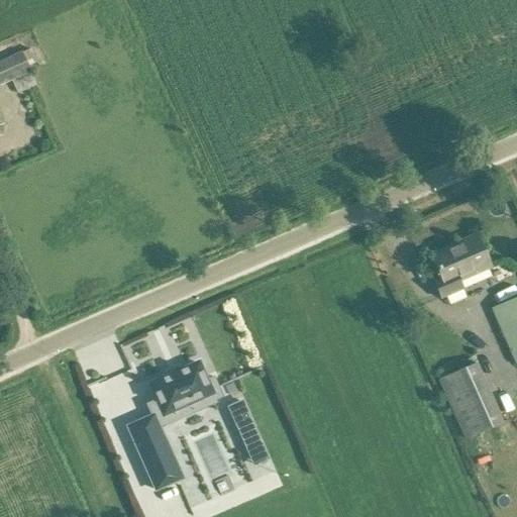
[(0,85),(11,81),(17,92),(35,84),(27,66),(35,62),(29,48),(0,62),(0,125),(3,124),(0,117),(0,85)]
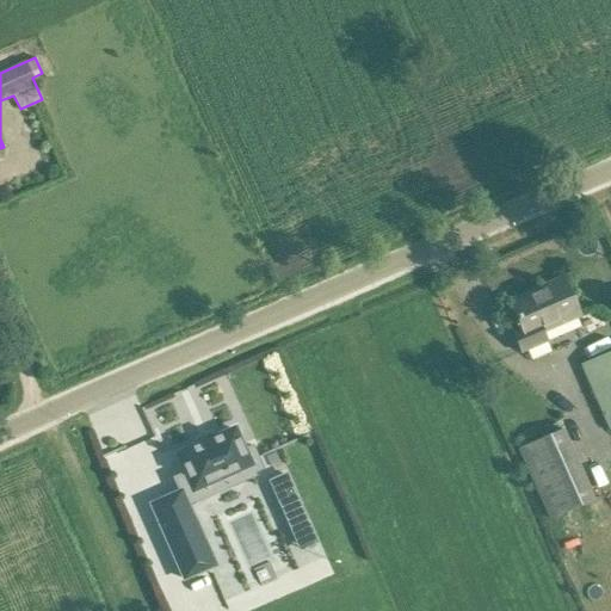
[(579,315),(572,300),(562,278),(542,287),(544,290),(514,303),(512,300),(510,301),(522,327),(512,331),(522,352),(548,341),(544,331),(579,315)]
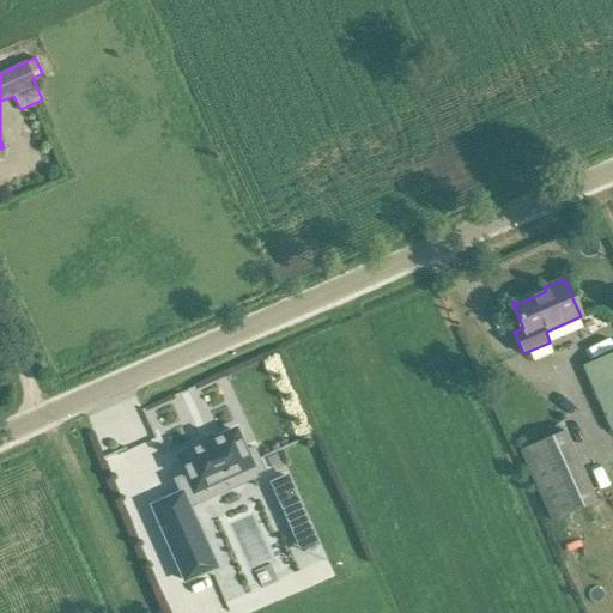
[(612,352),(583,366),(612,432),(612,431),(612,352)]
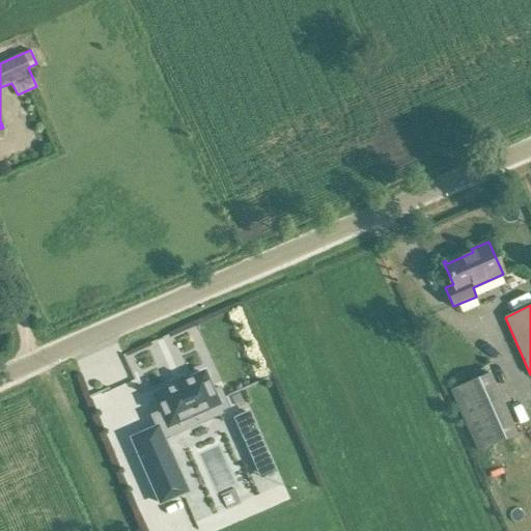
[(164,340),(127,348),(132,373),(169,365),(164,340)]
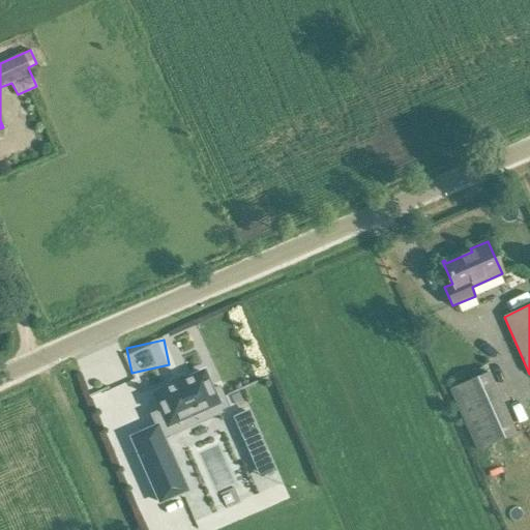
[(218,386),(211,389),(203,372),(155,393),(163,410),(151,415),(156,425),(162,438),(163,438),(221,412),(221,410),(228,407),(218,386)]
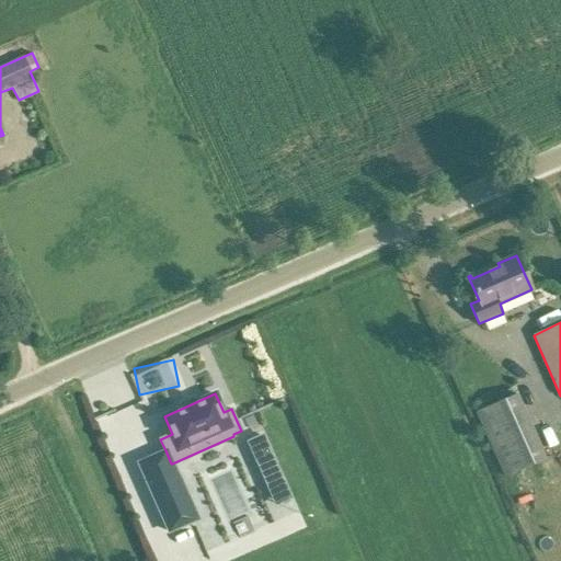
[(546,458),(537,438),(517,395),(477,412),(505,476),(546,458)]
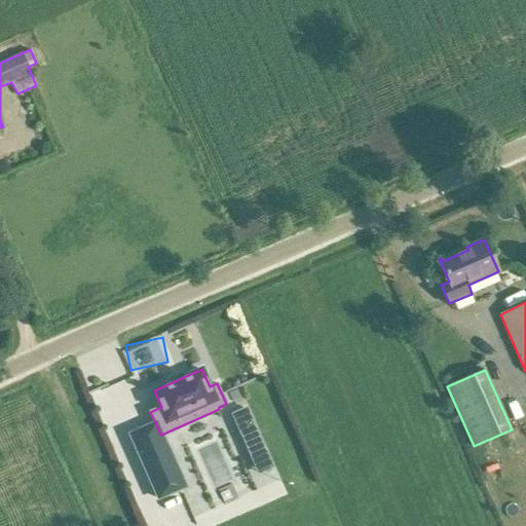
[(240,430),(254,425),(247,409),(233,414),(240,430)]
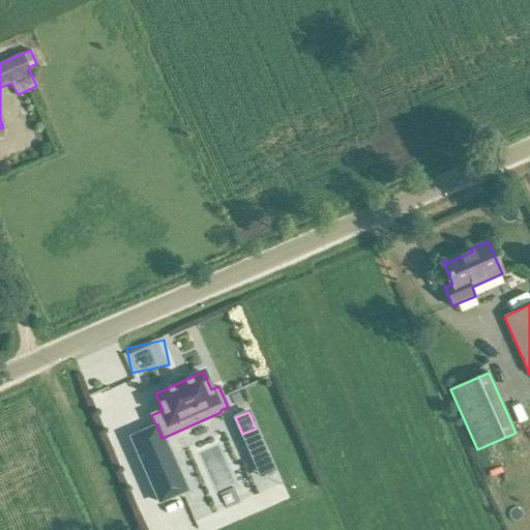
[(163,438),(162,438),(156,425),(130,437),(159,502),(181,493),(163,450),(168,448),(163,438)]
